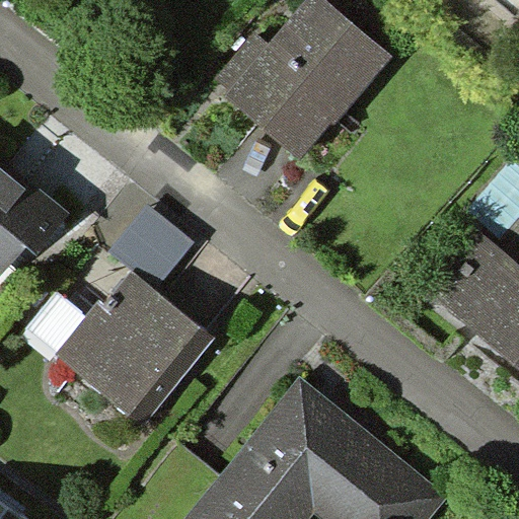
[(392,53),(323,0),(312,0),(231,104),(306,162),(392,53)]
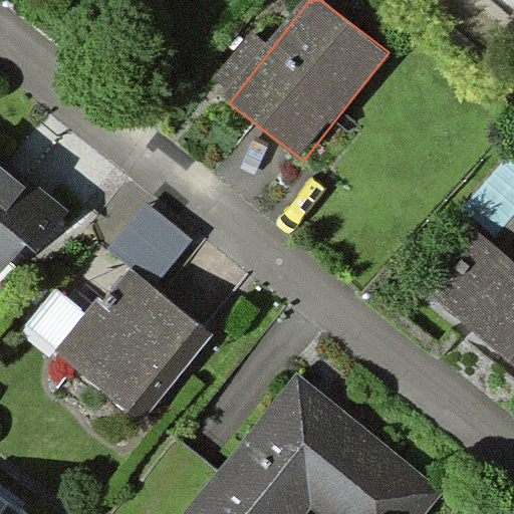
[(0,283),(7,289),(71,210),(0,153),(0,283)]
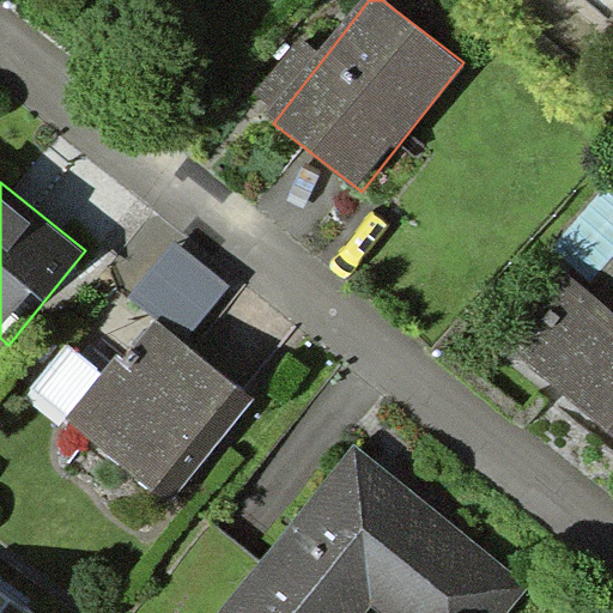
[(612,314),(564,275),(503,352),(612,438),(612,314)]
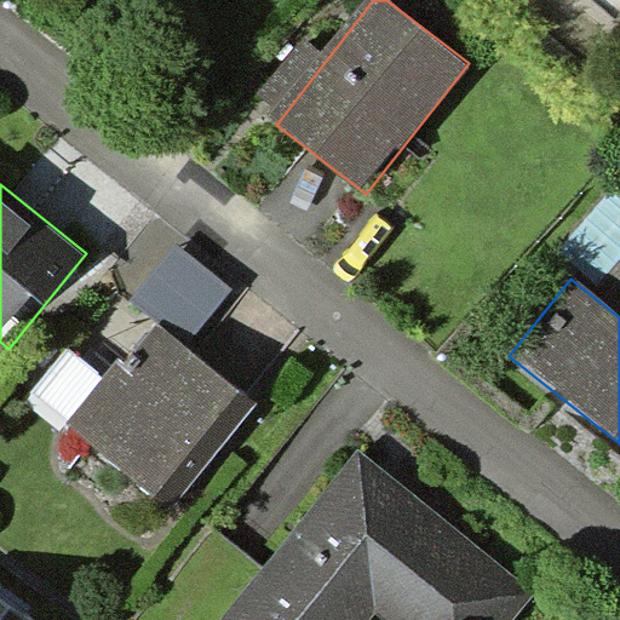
[(257,406),(159,328),(74,434),(173,512),(257,406)]
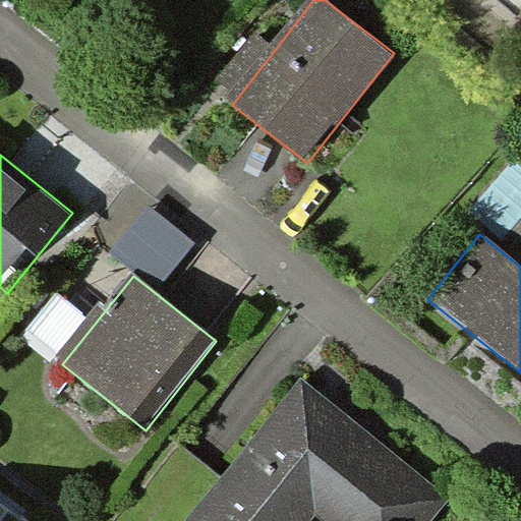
[(452,520),(463,507),(301,386),(198,520),(452,520)]
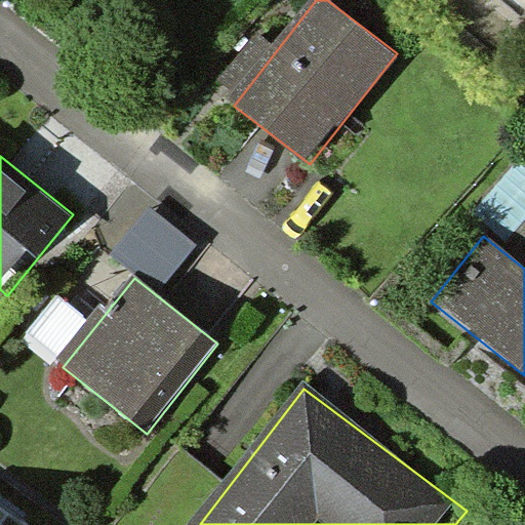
[(0,524),(18,524),(0,511),(0,524)]
